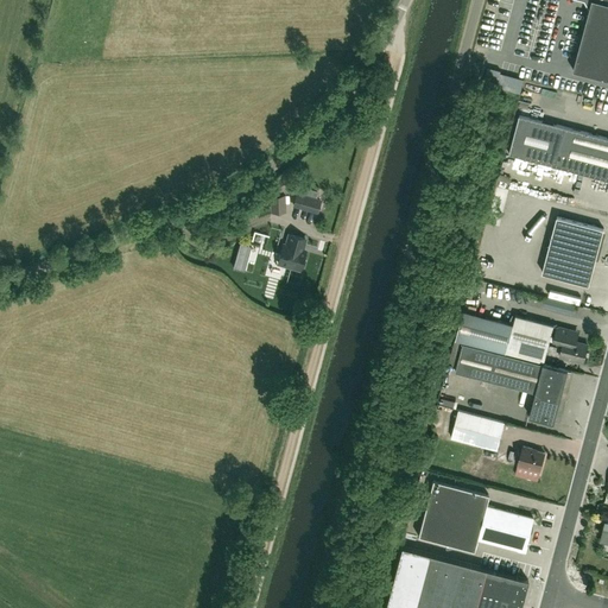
[(607,0),(588,0),(590,5),(574,70),(607,80),(607,0)]
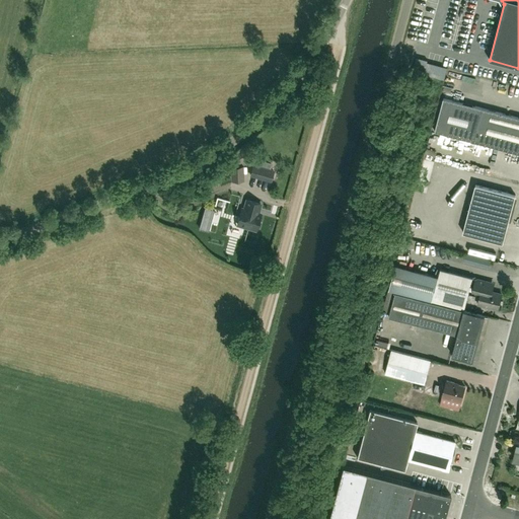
[(413,71),(444,80),(447,68),(427,62),(428,61),(416,57),(413,71)]
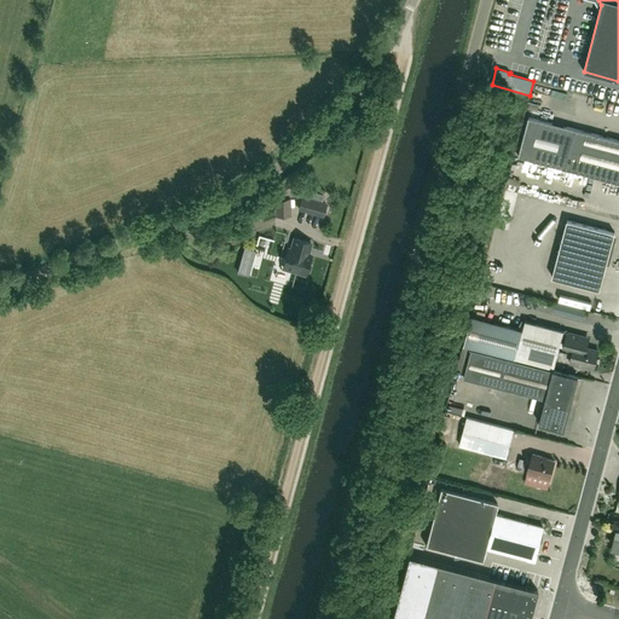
[(618,139),(576,128),(530,116),(519,156),(565,168),(618,181),(618,139)]
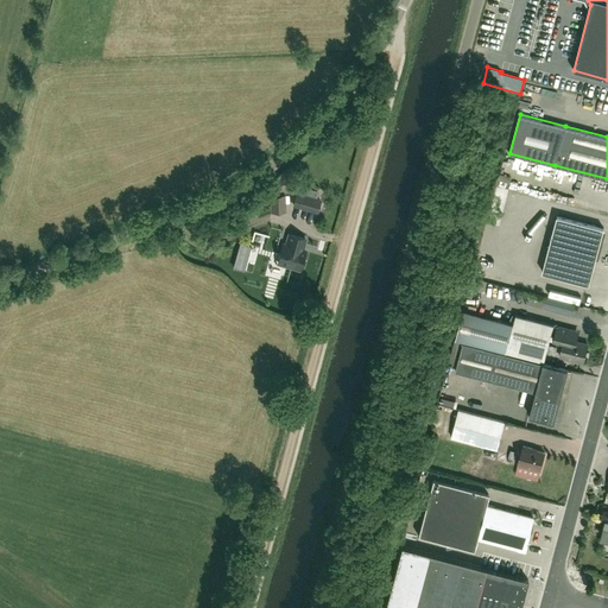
[(283,177),(271,185),(276,194),(289,184),(283,177)]
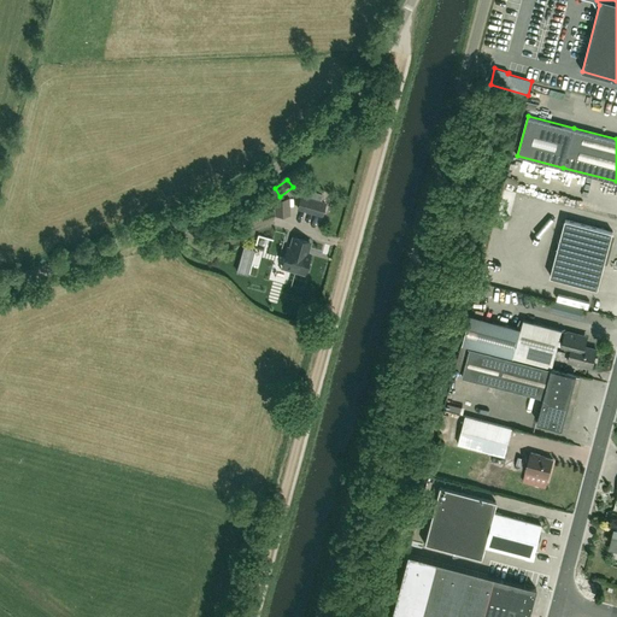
[(301,197),(298,207),(321,215),(324,203),(301,197)]
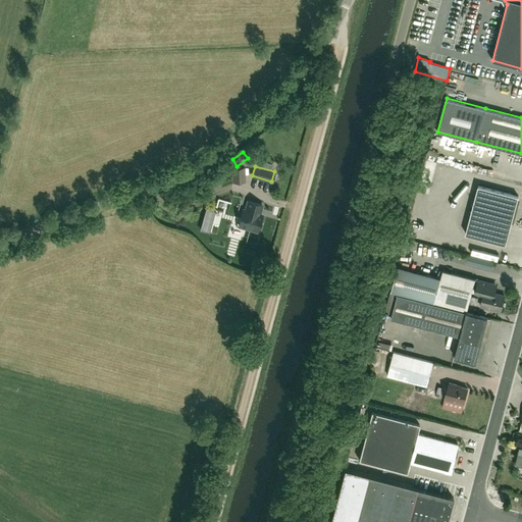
[(235,180),(244,179),(244,167),(233,168),(235,180)]
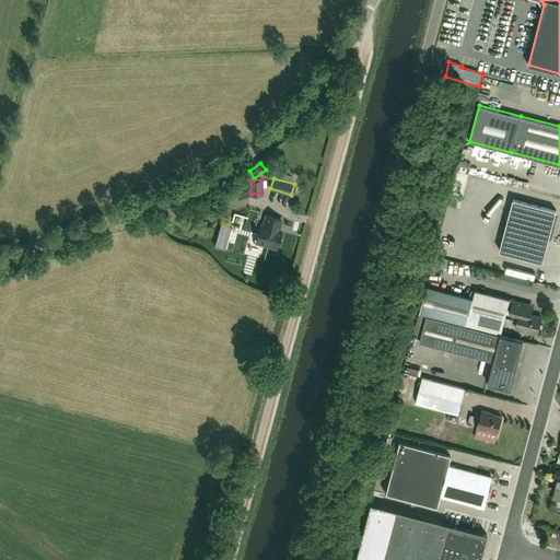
[(513,199),(500,251),(543,261),(557,210),(513,199)]
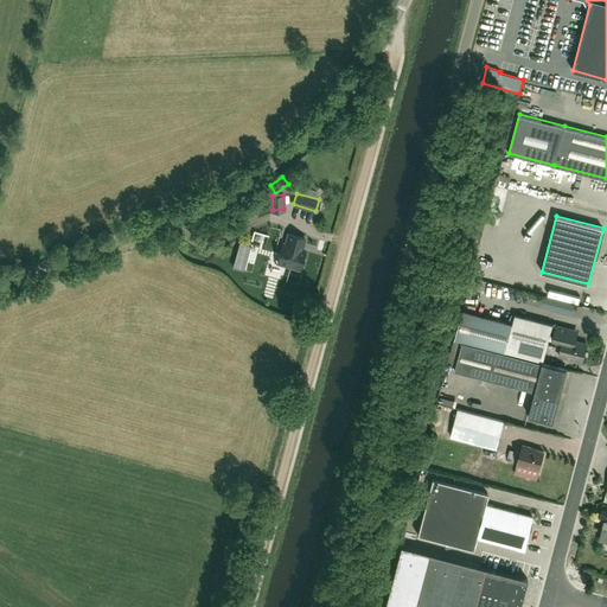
[(301,249),(305,237),(289,232),(286,244),(282,243),(278,261),(300,268),(305,250),(301,249)]
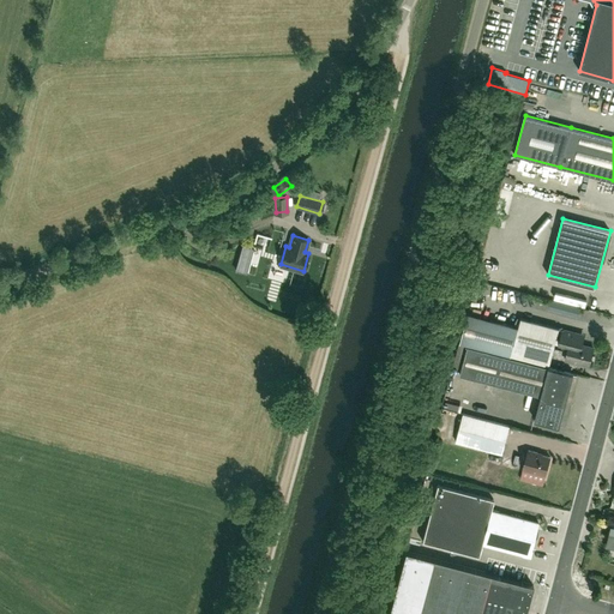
[(522,317),(519,327),(468,313),(461,342),(549,366),(554,345),(569,350),(566,359),(589,365),(594,348),(582,344),(584,335),(559,327),(522,317)]
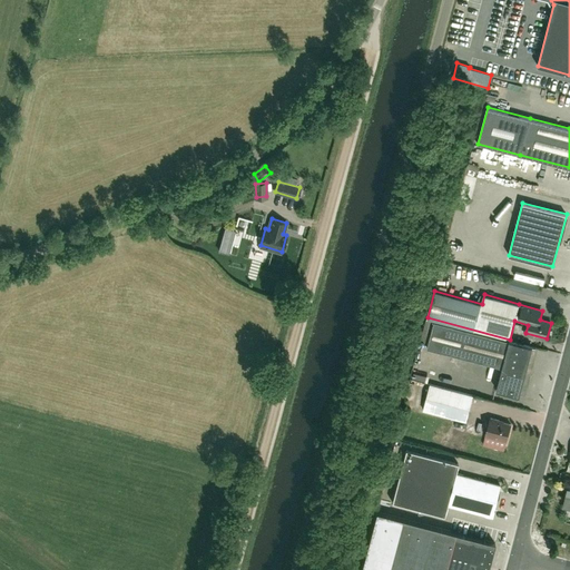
[(428,318),(434,321),(428,347),(502,367),(497,390),(520,396),(533,346),(510,341),(510,340),(428,317),(428,318)]
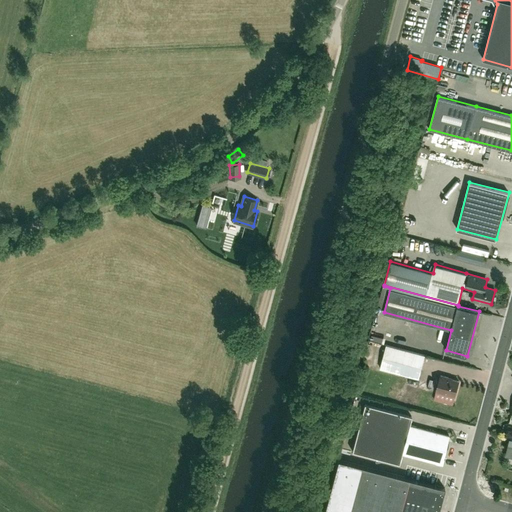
[(425,355),(386,345),(380,368),(419,378),(425,355)]
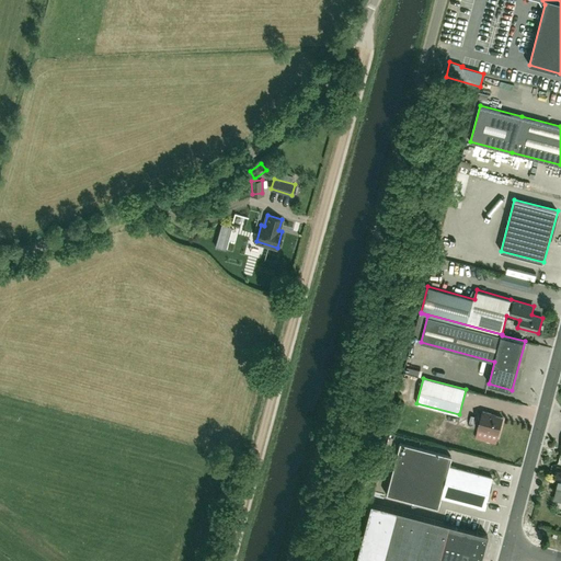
[(491,413),(482,411),(478,428),(499,434),(503,418),(491,414),(491,413)]
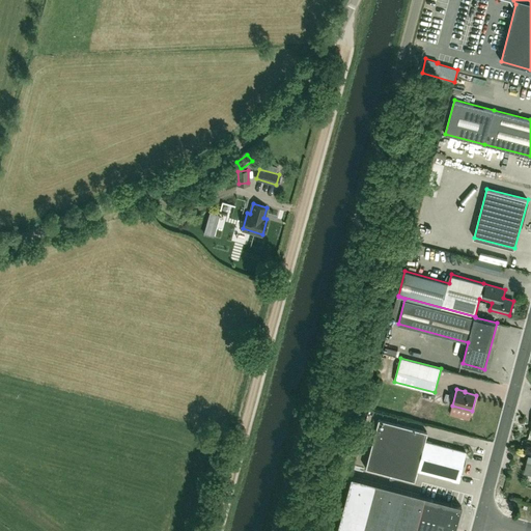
[(421,397),(417,415),(423,417),(427,398),(421,397)]
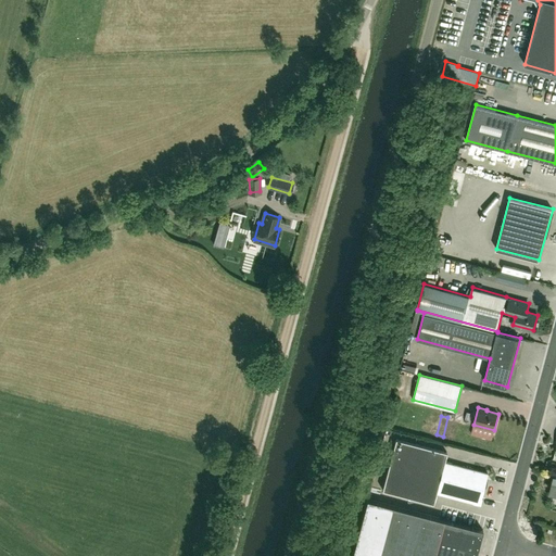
[(487,472),(444,460),(447,452),(396,438),(382,489),(433,502),(437,493),(479,504),(487,472)]
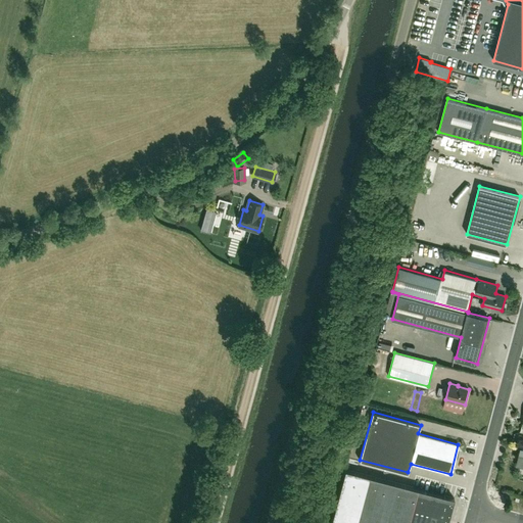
[(447,522),(455,498),(345,470),(330,522),(447,522)]
